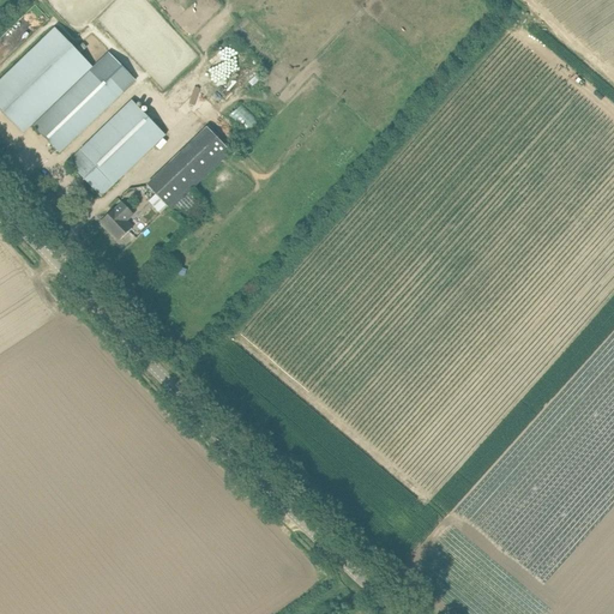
[(0,109),(23,133),(32,125),(92,67),(55,28),(0,80),(0,109)]
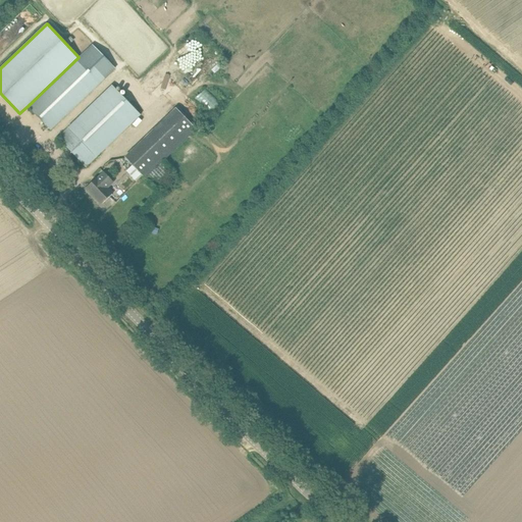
[(94,44),(117,66),(122,61),(98,39),(94,44)]
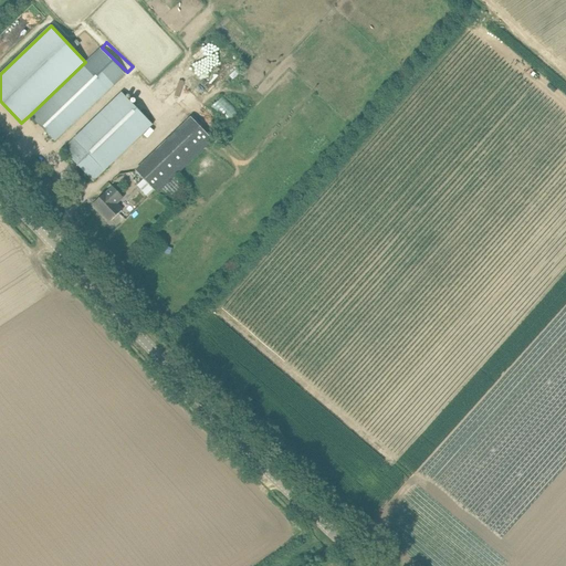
[(100,48),(85,62),(30,115),(54,142),(74,122),(79,127),(84,123),(80,117),(125,74),(100,48)]
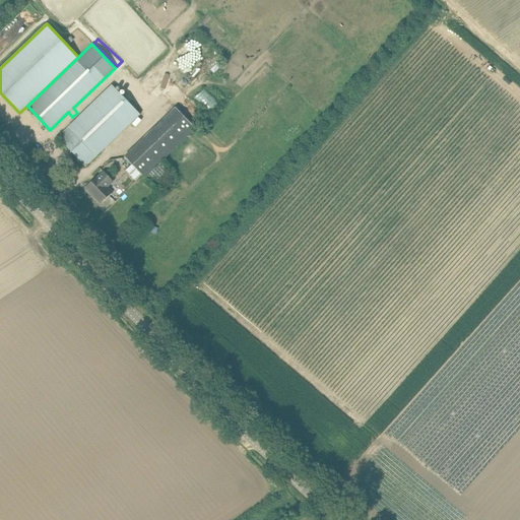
[(139,114),(112,85),(57,137),(85,167),(139,114)]
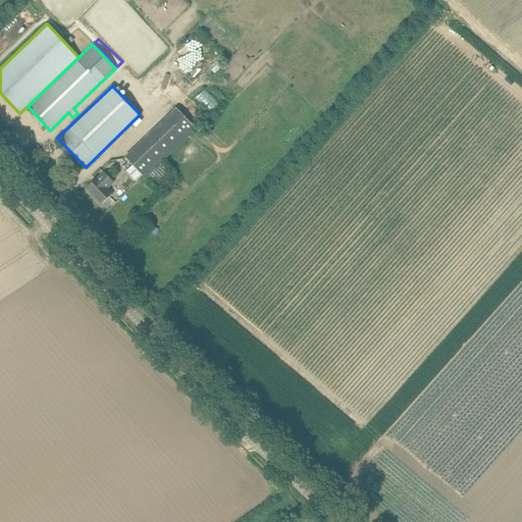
[(123,157),(145,179),(196,129),(175,107),(123,157)]
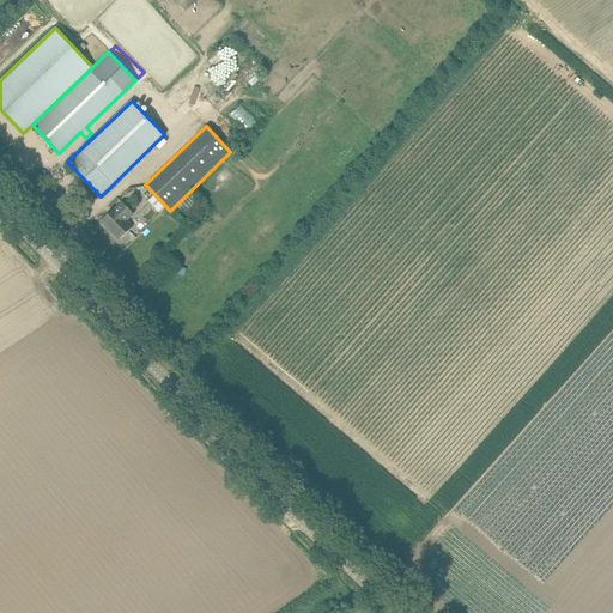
[(121,201),(101,220),(119,240),(132,228),(126,222),(133,214),(121,201)]
